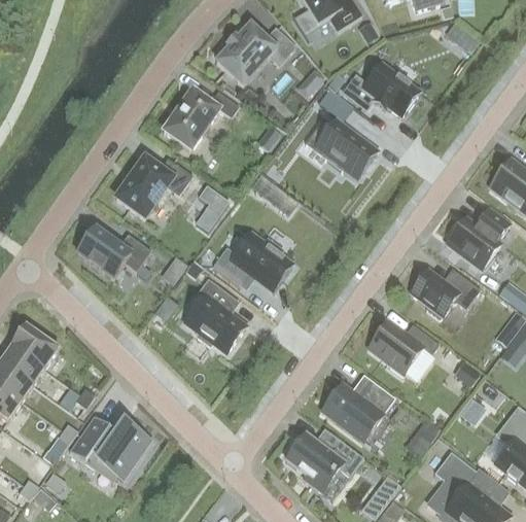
[(302,0),(308,9),(293,19),(303,34),(328,18),(336,30),(360,14),(351,0),(302,0)]
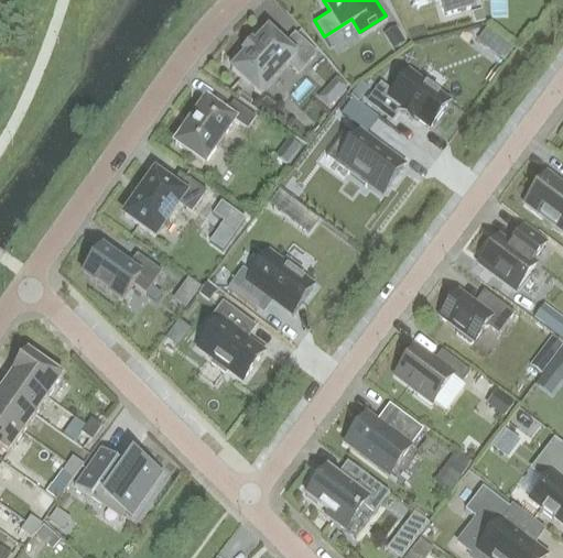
[(396,20),(383,28),(392,42),(404,34),(396,20)]
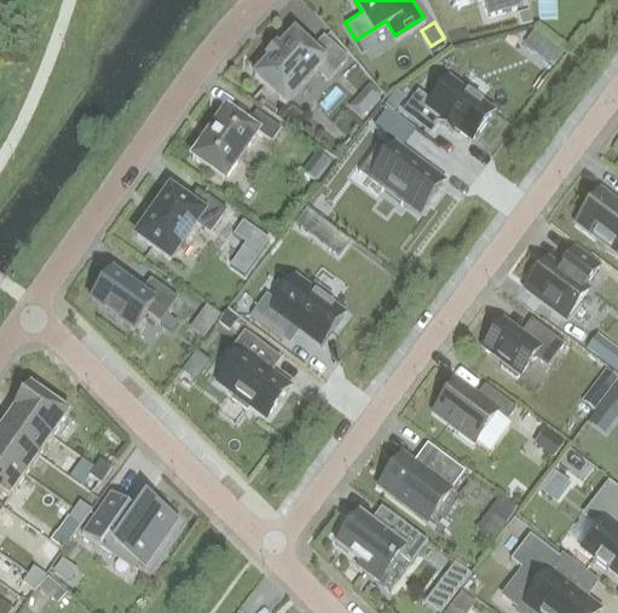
[(269,56),(253,73),(283,102),(316,67),(327,76),(346,55),(323,34),(311,46),(293,29),(277,46),(275,44),(265,53),(269,56)]
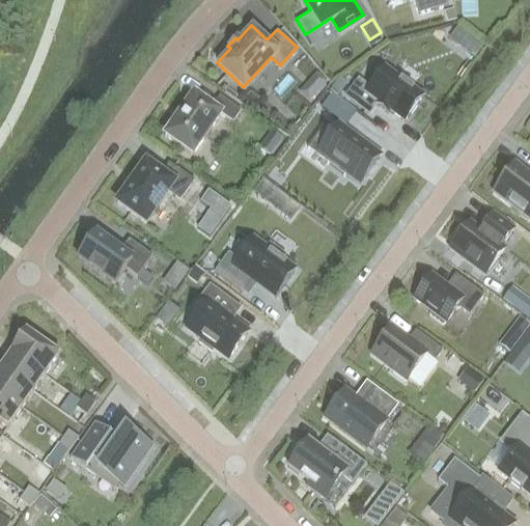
[(315,65),(298,85),(309,94),(327,76),(315,65)]
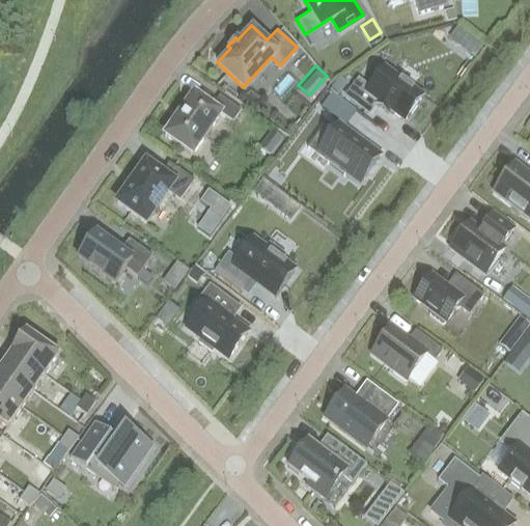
[(358,77),(345,93),(369,111),(377,102),(388,111),(390,108),(405,118),(422,94),(384,65),(369,85),(358,77)]
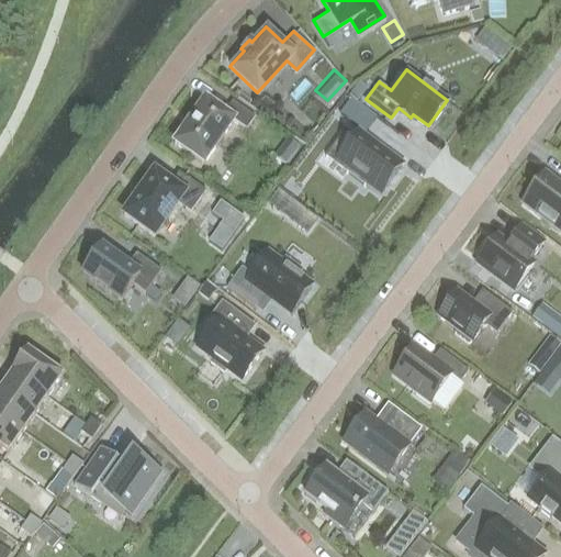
[(350,96),(340,110),(365,129),(376,114),(350,96)]
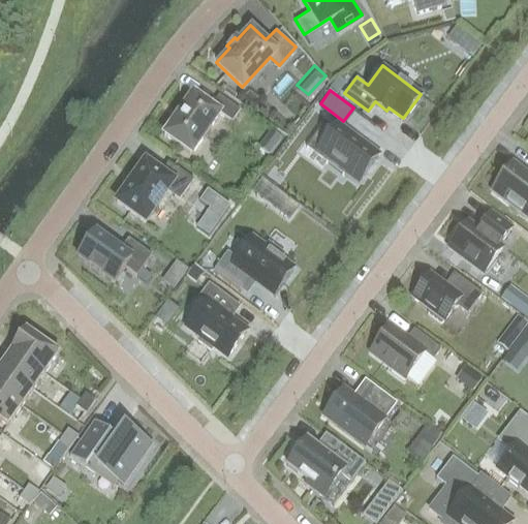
[(192,91),(163,131),(190,151),(219,111),(231,119),(239,108),(218,93),(210,103),(192,91)]
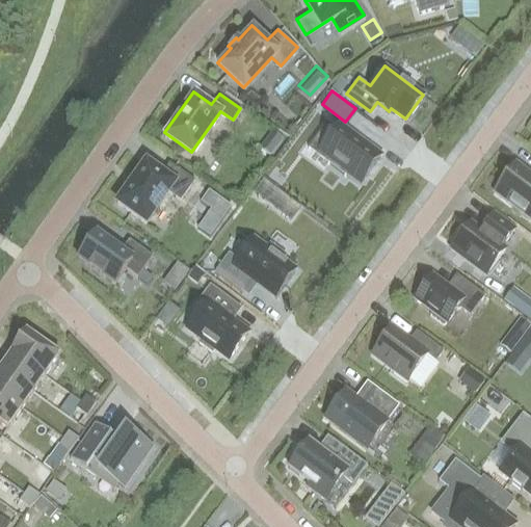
[(338,123),(318,149),(360,179),(379,153),(338,123)]
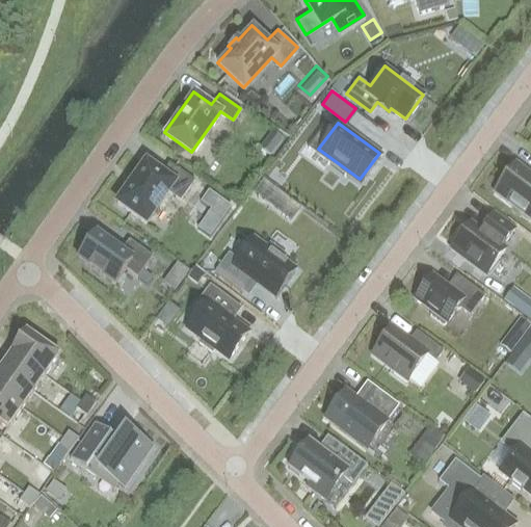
[(271,124),(258,141),(270,150),(283,132),(271,124)]
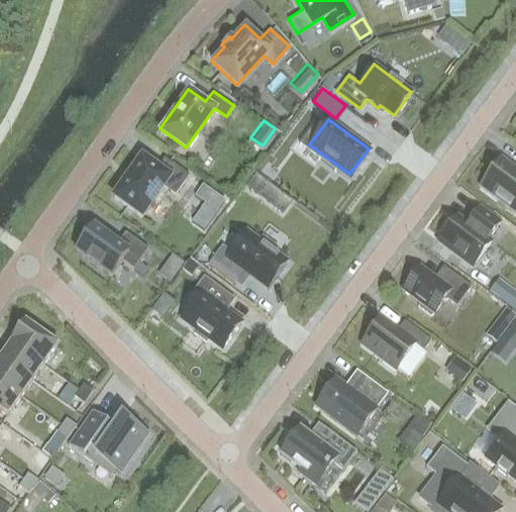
[(140,156),(113,195),(140,214),(163,184),(175,192),(189,173),(164,156),(157,166),(140,156)]
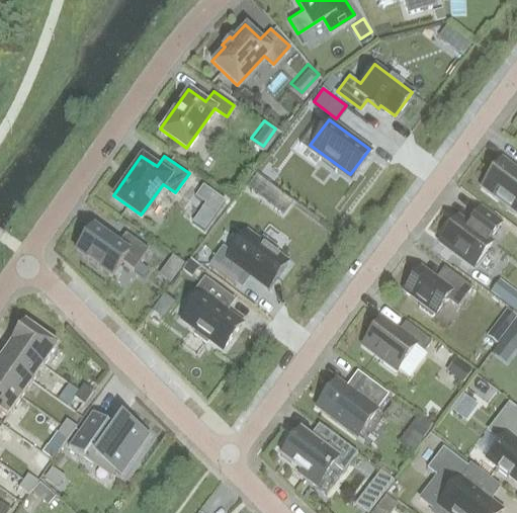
[(501,156),(480,183),(516,210),(516,165),(516,167),(501,156)]
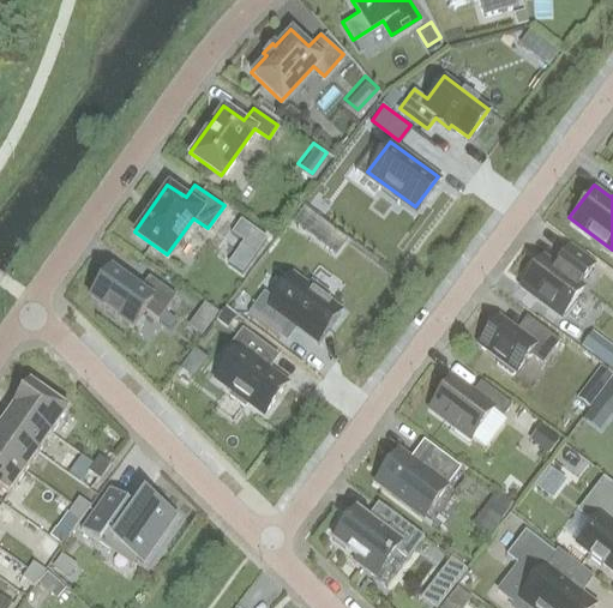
[(301,202),(289,217),(304,228),(316,212),(301,202)]
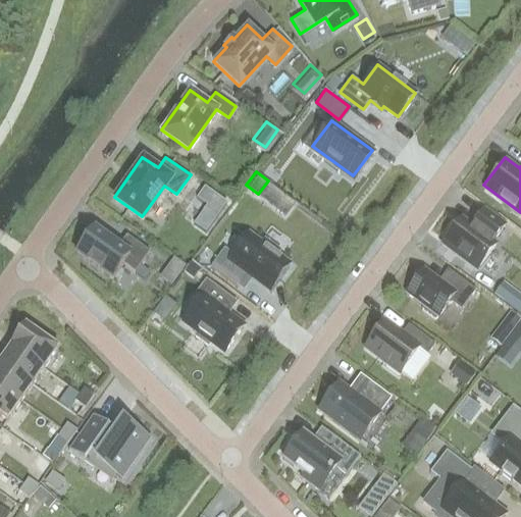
[(219,187),(204,207),(216,215),(230,195),(219,187)]
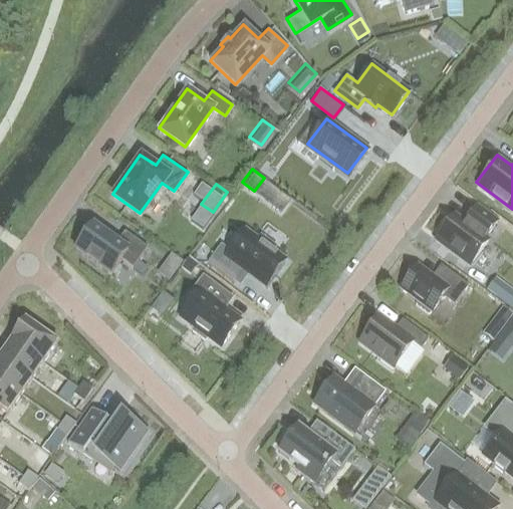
[(454,213),(436,237),(470,262),(487,238),(484,236),(496,219),(476,204),(469,215),(471,216),(466,222),(454,213)]
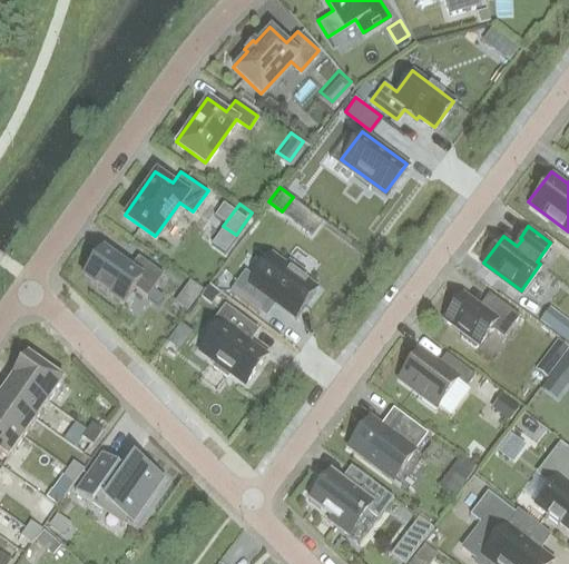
[(90,263),(82,274),(96,284),(95,285),(108,295),(109,293),(123,302),(134,285),(147,294),(163,271),(137,253),(128,266),(101,247),(90,263)]
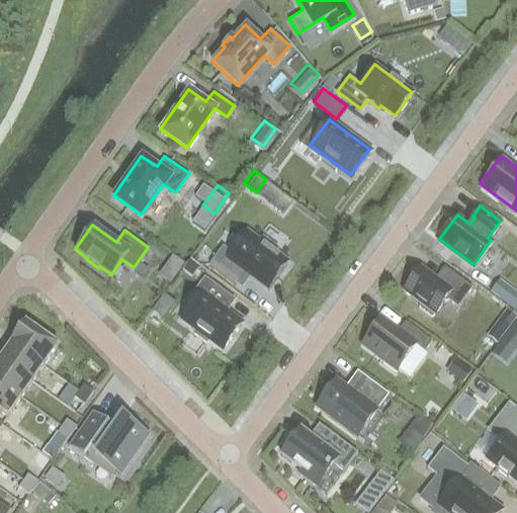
[(223,243),(208,262),(235,281),(244,268),(268,285),(286,260),(273,250),(276,246),(262,235),(259,240),(245,230),(231,249),(223,243)]
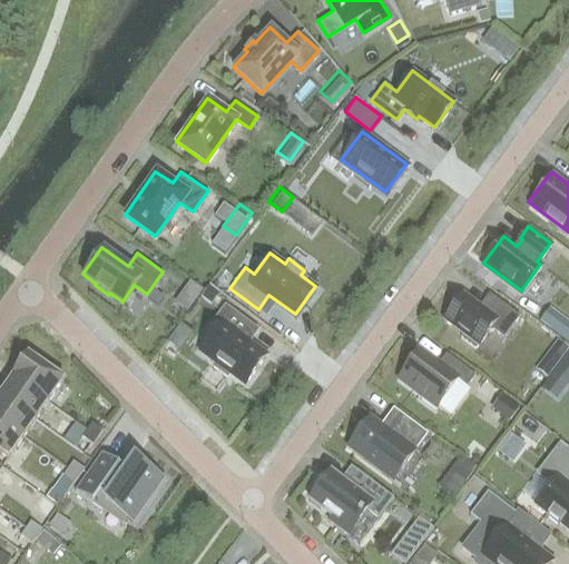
[(195,297),(203,286),(189,277),(182,288),(195,297)]
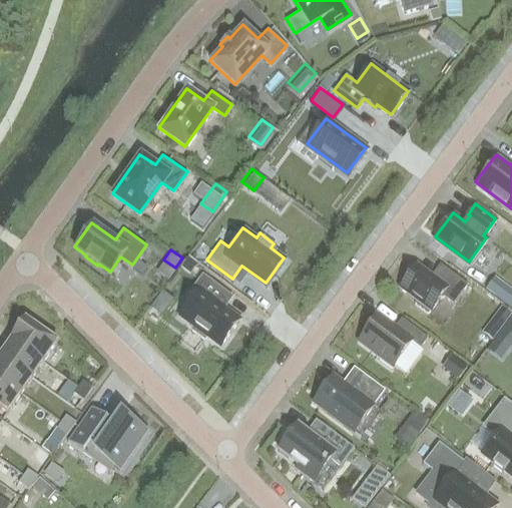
[(187,254),(180,264),(189,271),(197,261),(187,254)]
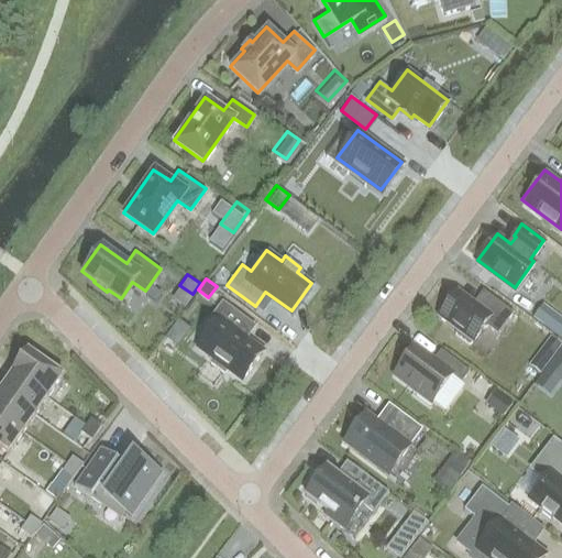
[(456,287),(438,313),(456,327),(454,330),(470,341),(482,325),(487,324),(497,330),(513,309),(492,294),(482,306),(456,287)]
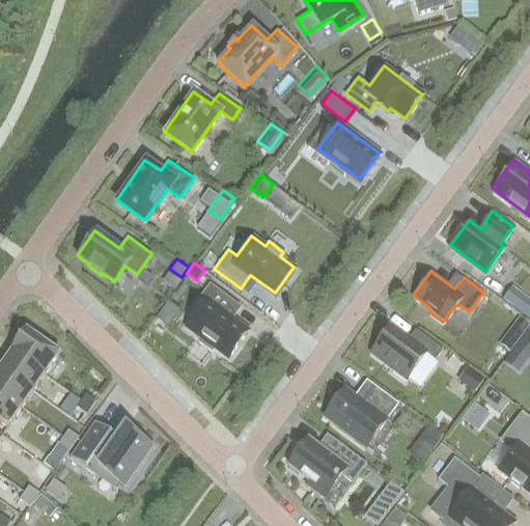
[(204,299),(186,324),(200,335),(197,338),(212,349),(215,345),(228,355),(247,329),(224,312),(232,300),(210,283),(200,296),(204,299)]
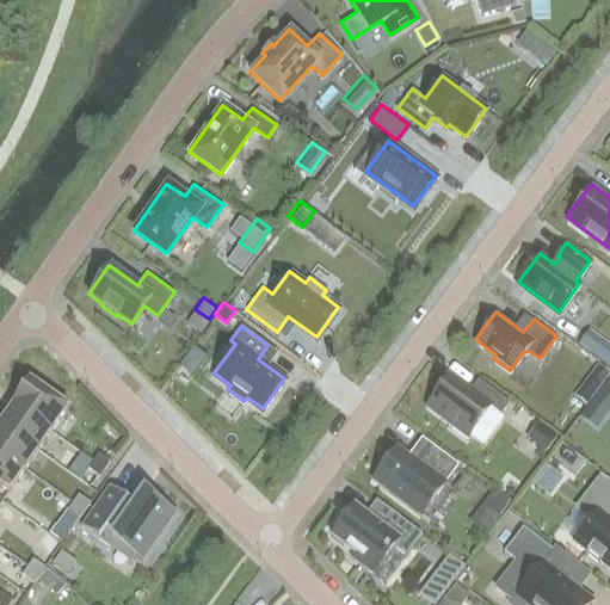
[(609,341),(587,326),(578,339),(608,362),(609,358),(609,341)]
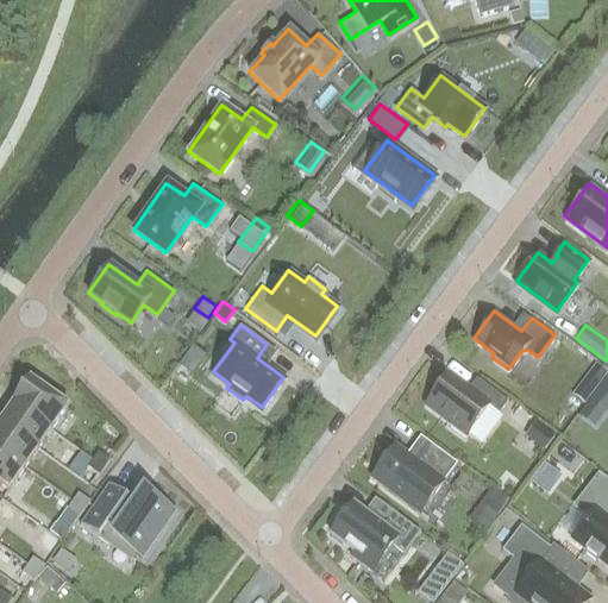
[(595,359),(571,390),(583,400),(607,368),(595,359)]
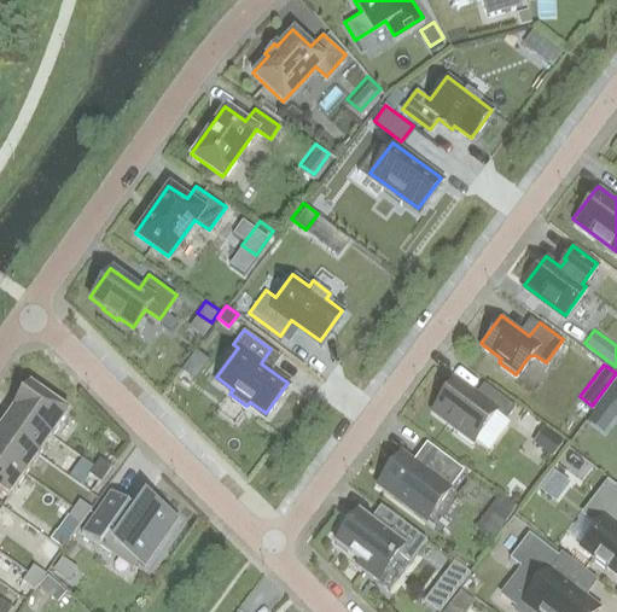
[(454,378),(432,408),(458,426),(455,429),(471,441),(495,409),(506,417),(514,404),(492,388),(483,398),(454,378)]
